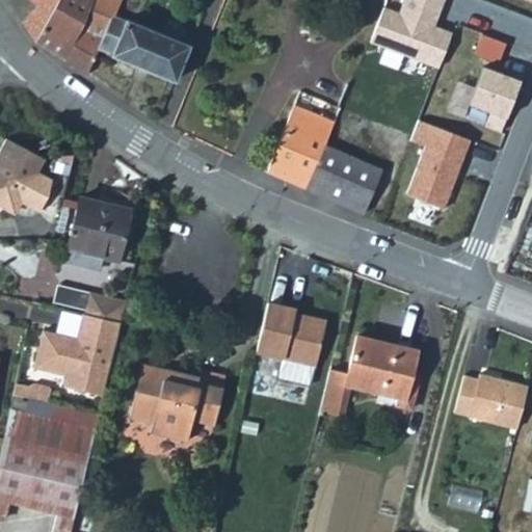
[(34,0),(23,14),(34,34),(54,0),(34,0)]
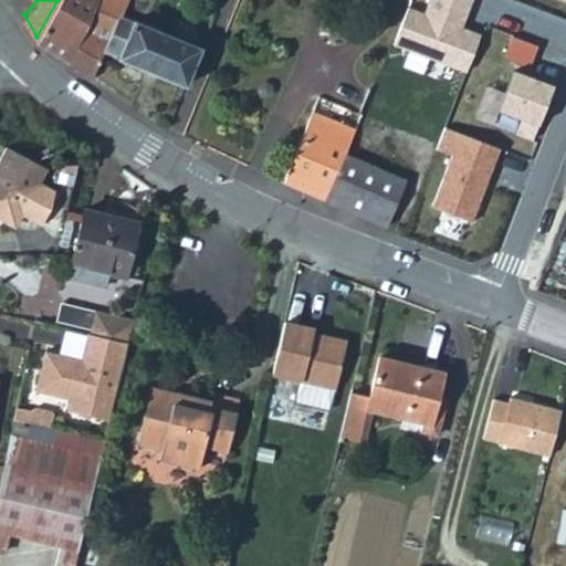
[(95,0),(58,0),(37,37),(67,55),(84,25),(95,0)]
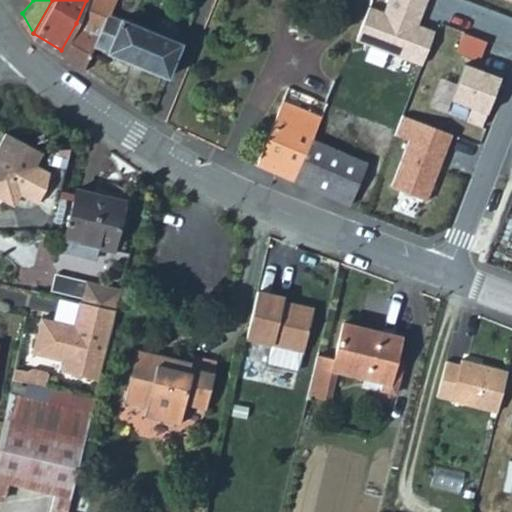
[(61,50),(84,65),(94,44),(108,12),(113,0),(86,0),(76,23),(61,50)]
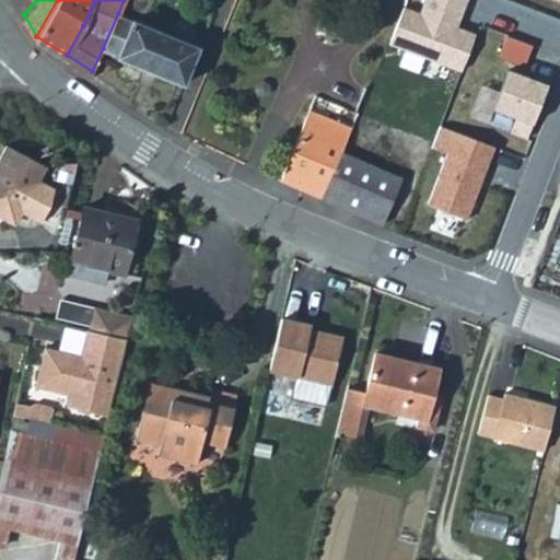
[(466,0),(423,0),(420,11),(405,4),(391,44),(451,66),(465,30),(457,26),(466,0)]
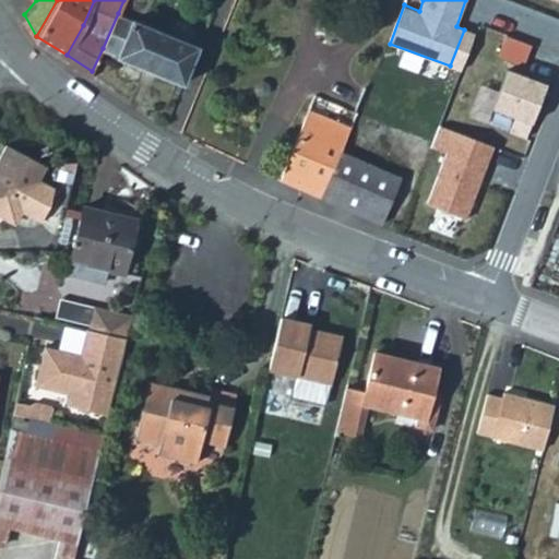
[(182,83),(199,47),(118,13),(103,48),(182,83)]
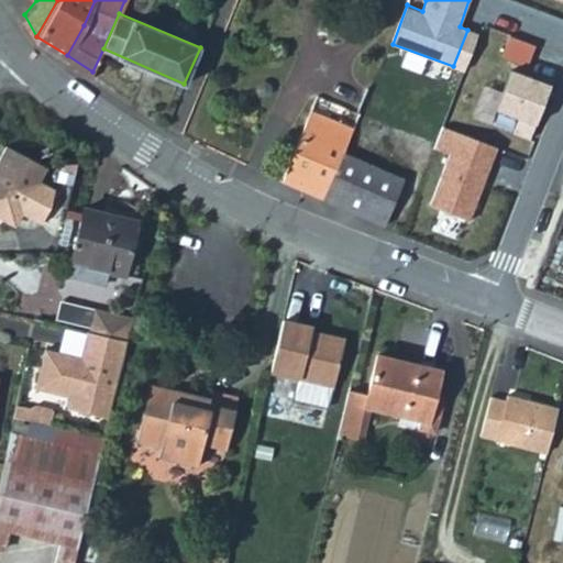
[(512,69),(496,113),(534,129),(551,84),(512,69)]
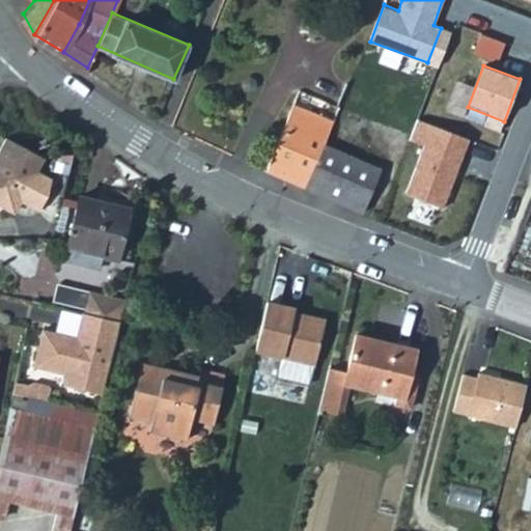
[(320,145),(332,118),(294,103),(263,170),(303,189),(320,145)]
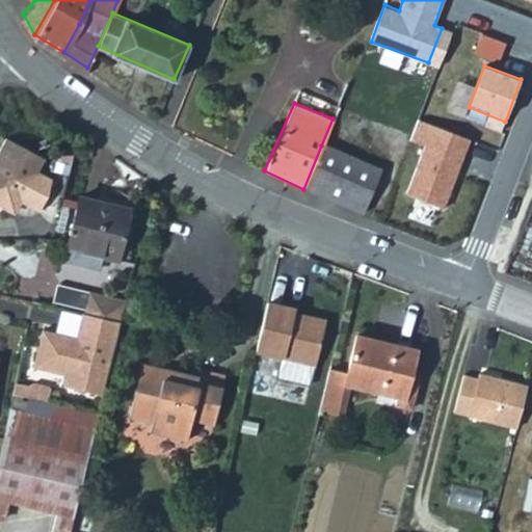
[(419,118),(411,139),(427,145),(408,193),(446,208),(472,139),(419,118)]
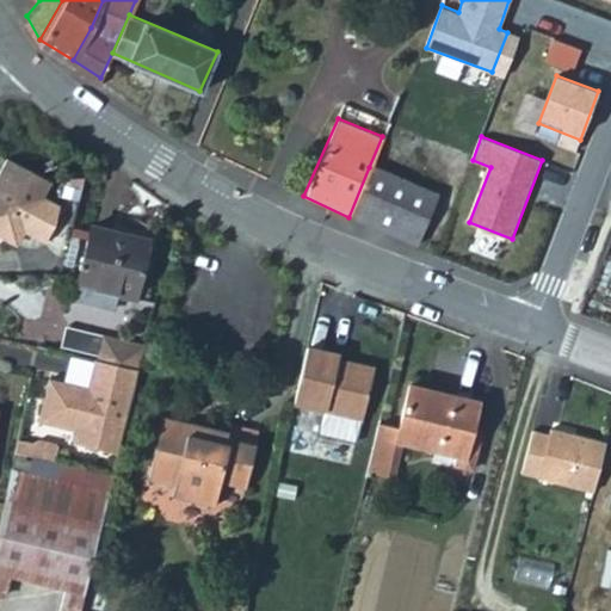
[(49,172),(2,154),(0,161),(0,227),(2,226),(26,235),(30,224),(53,233),(59,215),(61,195),(43,189),(49,172)]
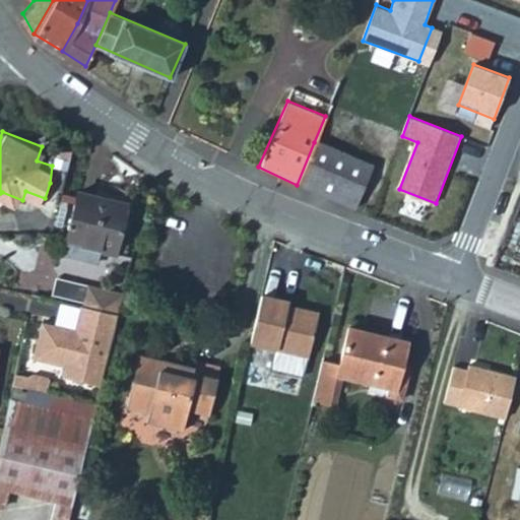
[(370,167),(344,154),(314,142),(297,185),(318,193),(352,208),(370,167)]
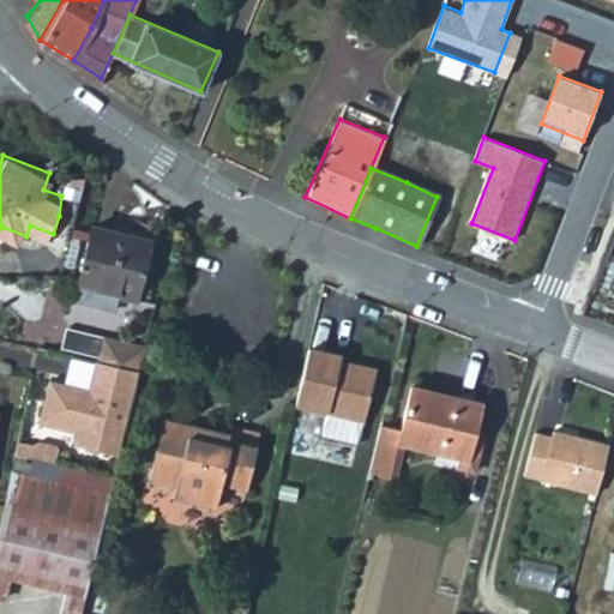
[(407,182),(437,197),(408,180),(407,182)]
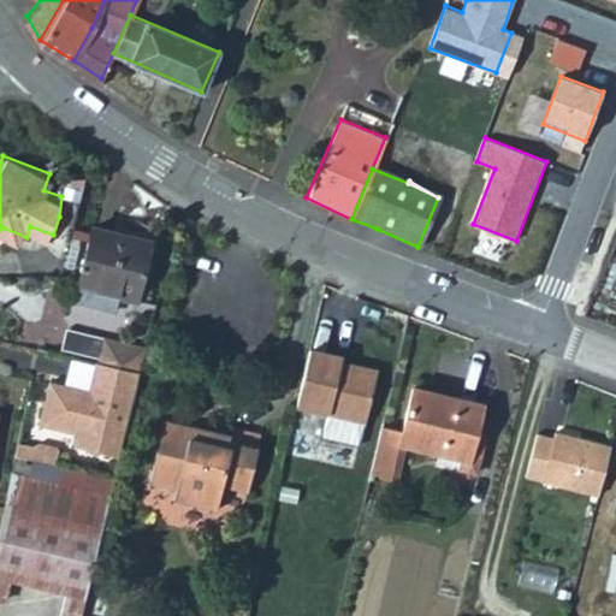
[(67,295),(106,304),(110,289),(128,294),(142,235),(87,219),(67,295)]
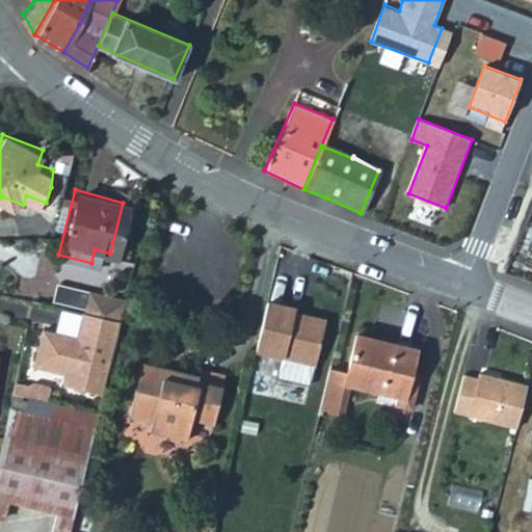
[(89,289),(84,311),(121,320),(126,298),(89,289)]
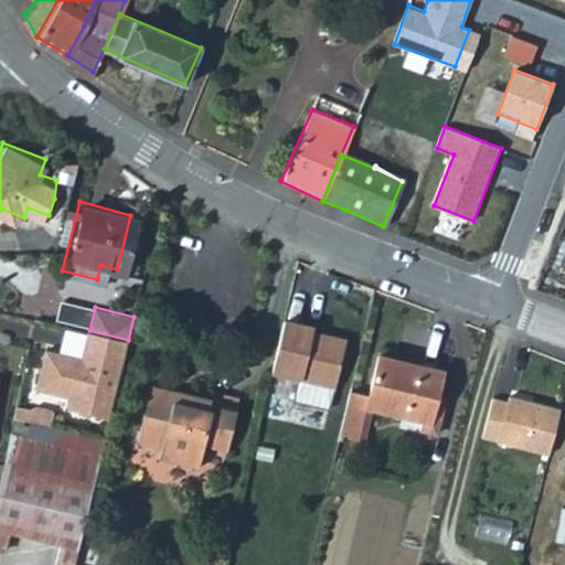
[(311,332),(313,324),(284,317),(272,369),(333,384),(344,341),(311,332)]
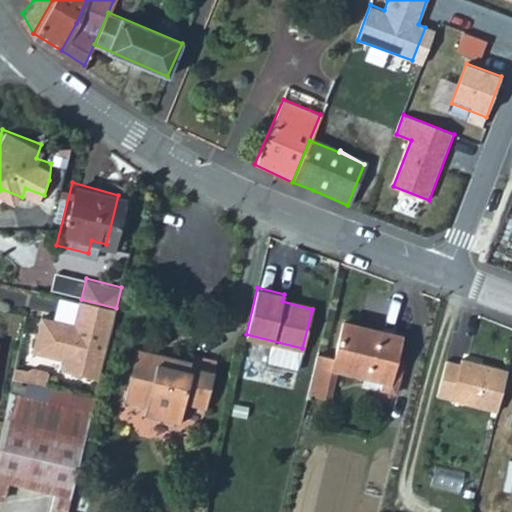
[(98,378),(116,308),(81,299),(79,299),(73,323),(41,315),(32,351),(65,359),(62,369),(98,378)]
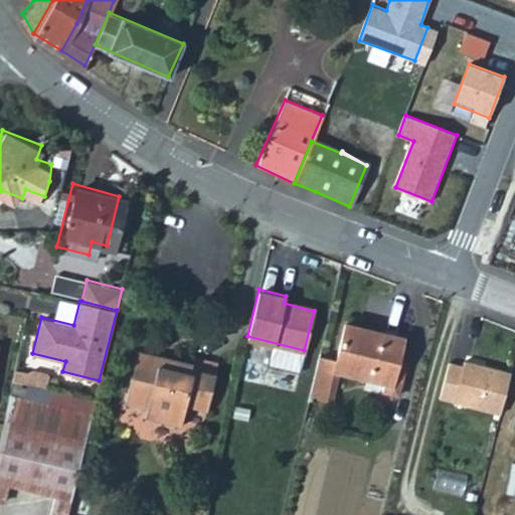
[(341,326),(334,361),(332,373),(338,374),(381,385),(380,392),(396,395),(401,366),(394,365),(399,339),(341,326)]
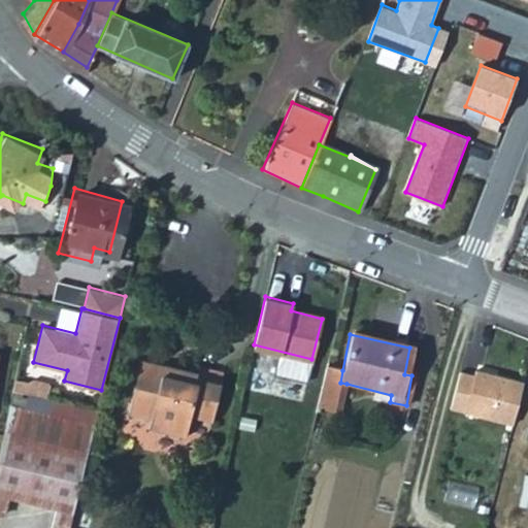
[(184,434),(188,415),(209,420),(221,369),(197,363),(194,375),(174,371),(173,375),(138,366),(127,410),(149,416),(147,424),(184,434)]
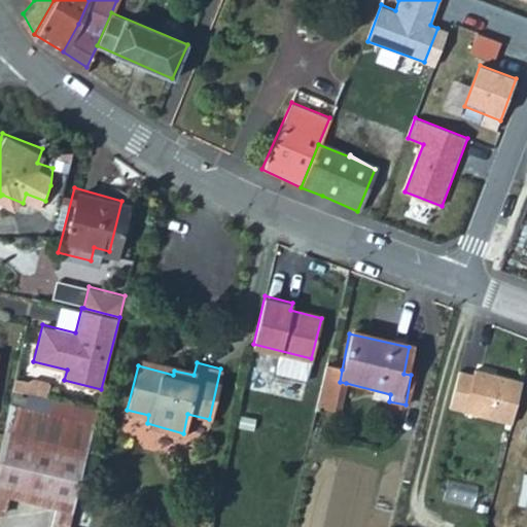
[(340,382),(342,370),(326,366),(317,408),(339,413),(346,383),(340,382)]
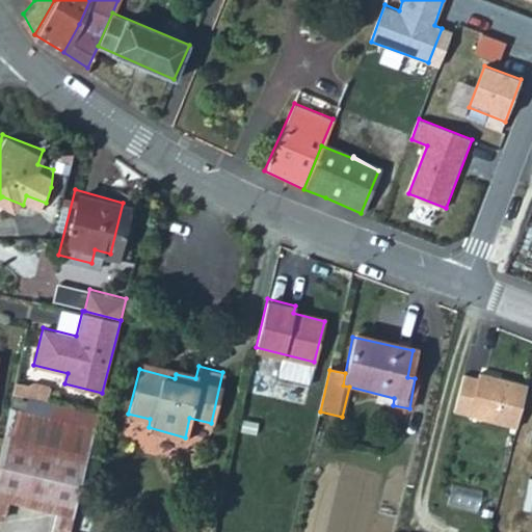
[(516,427),(528,384),(479,371),(467,414),(516,427)]
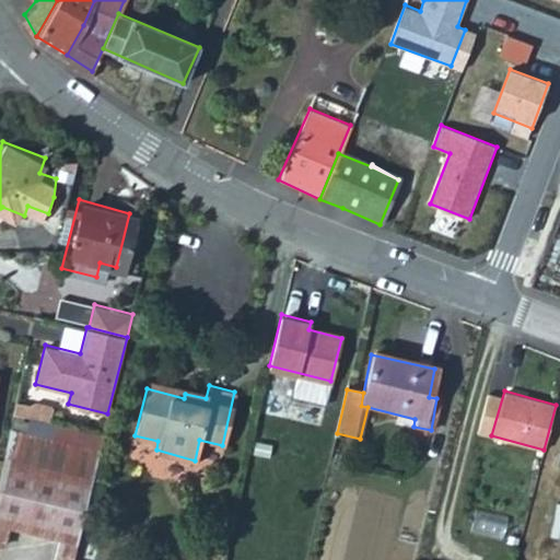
[(33,397),(30,413),(50,418),(54,403),(50,396),(39,394),(33,397)]
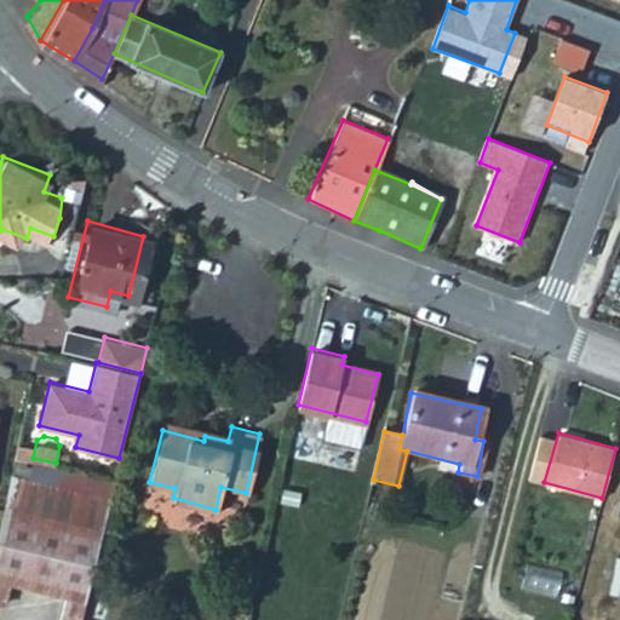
[(97,520),(103,492),(11,471),(0,529),(0,597),(6,596),(9,578),(64,591),(59,619),(61,619),(74,619),(82,585),(97,520)]
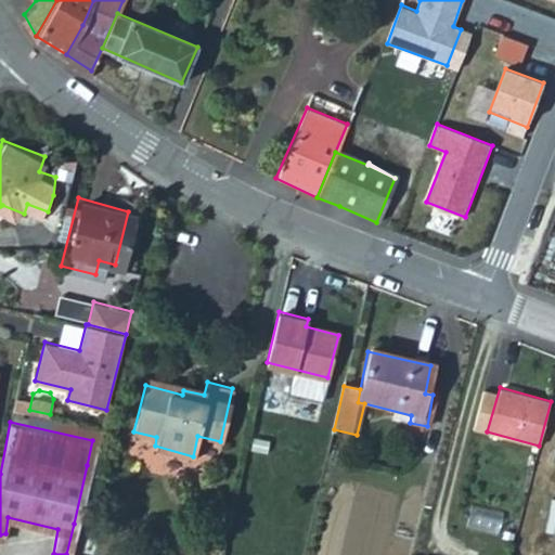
[(92,466),(99,441),(92,440),(87,465),(92,466)]
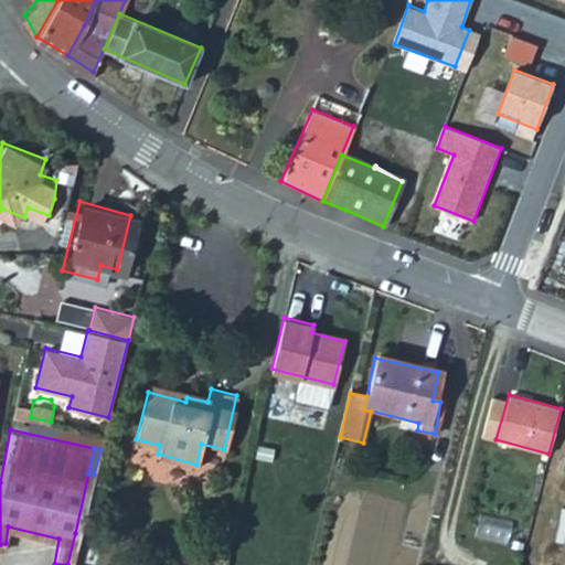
[(70,564),(71,563),(78,534),(75,533),(67,564),(70,564)]
